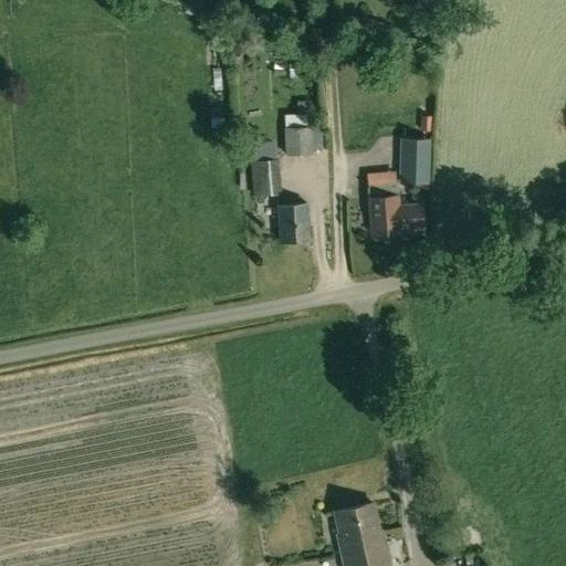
[(283,127),(285,156),(312,155),(311,126),(283,127)]
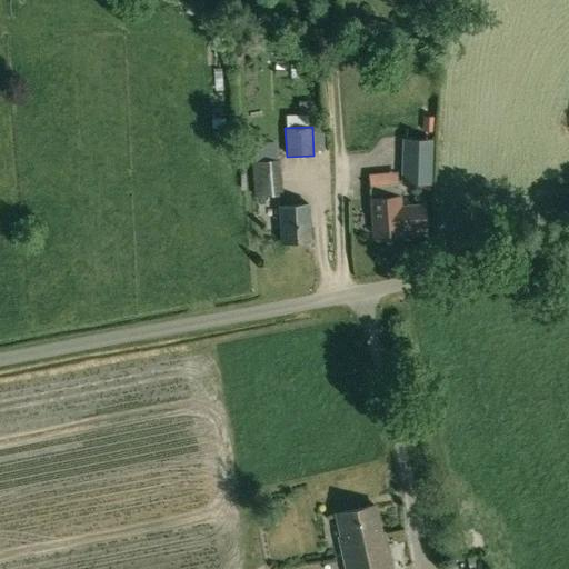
[(401,139),(400,183),(431,185),(432,140),(401,139)]
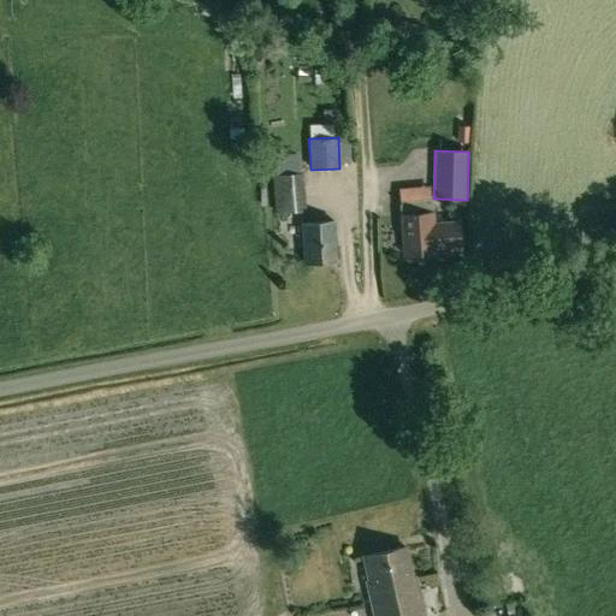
[(306,214),(302,173),(271,176),(276,214),(306,214)]
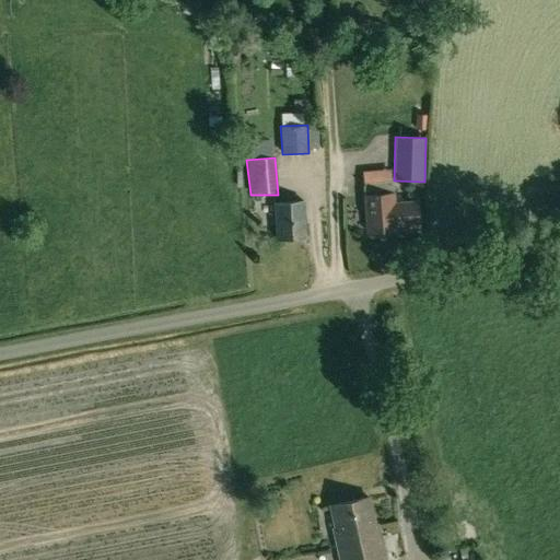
[(366,231),(395,230),(392,194),(364,196),(366,231)]
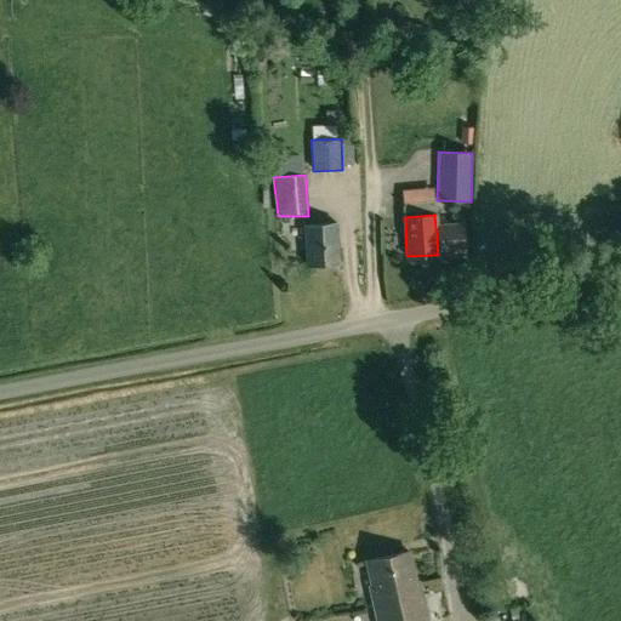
[(308,265),(339,262),(336,224),(305,227),(308,265)]
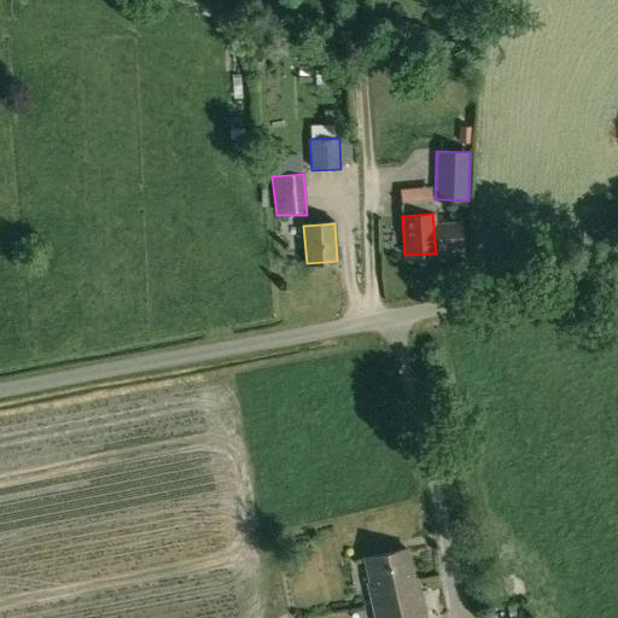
[(407,549),(365,559),(371,589),(368,589),(374,617),(426,617),(418,579),(414,581),(407,549)]
